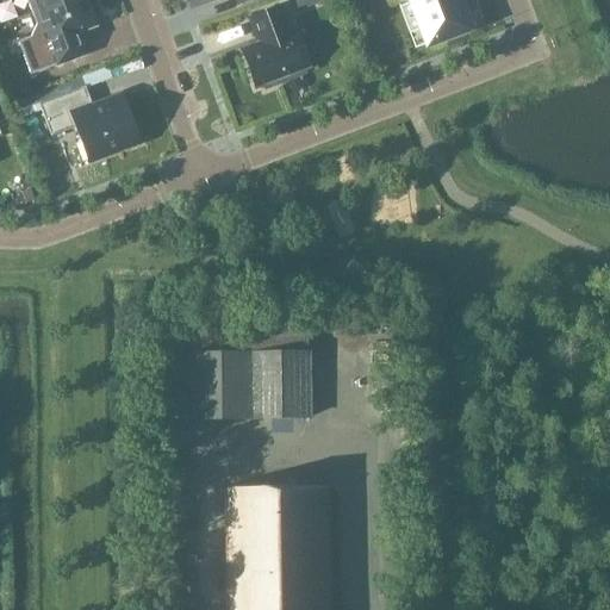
[(1,0),(2,1),(5,0),(22,0),(26,2),(31,14),(67,0),(1,0)]
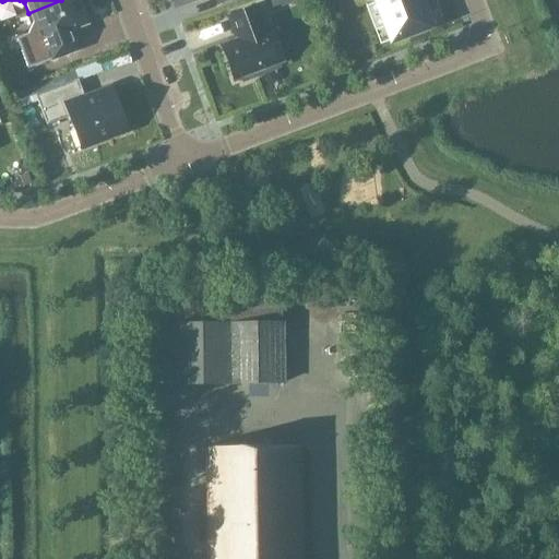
[(83,8),(80,6),(76,0),(61,0),(28,13),(32,23),(27,34),(15,38),(27,69),(52,59),(52,60),(78,50),(70,30),(74,32),(81,28),(82,25),(86,24),(85,20),(86,16),(83,8)]
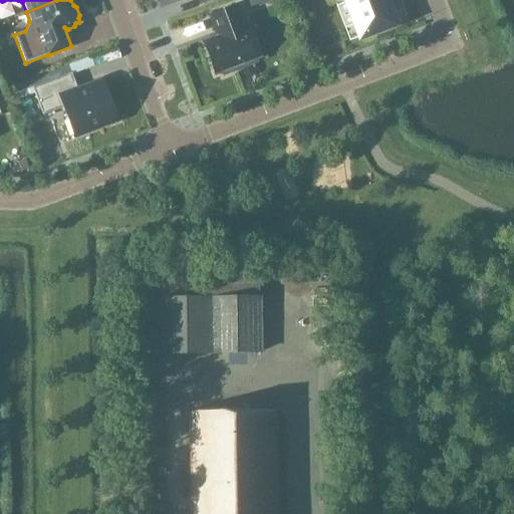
[(78,0),(83,21),(97,17),(92,0),(78,0)]
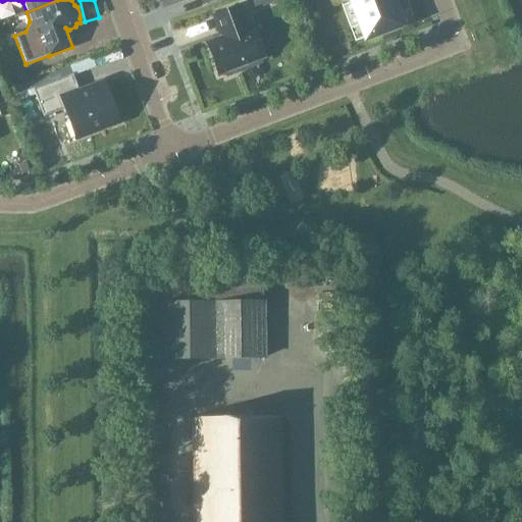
[(329,0),(343,46),(361,41),(349,0),(329,0)]
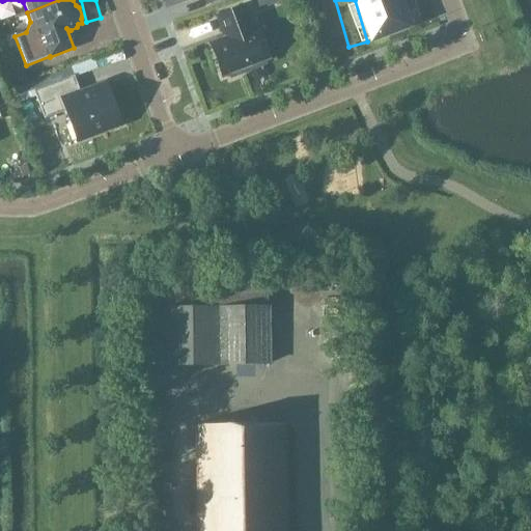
[(362,0),(376,36),(390,31),(391,35),(403,30),(402,26),(407,25),(396,0),(362,0)]
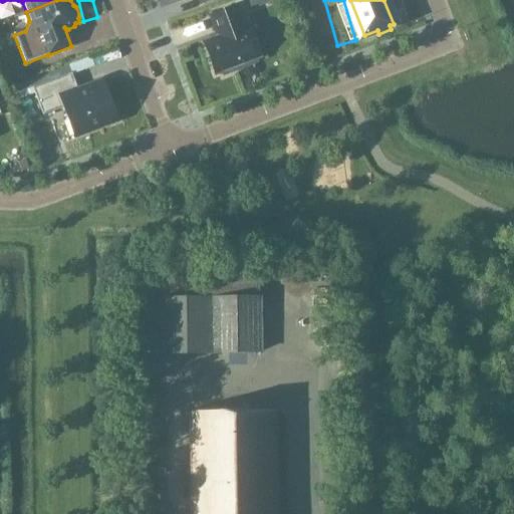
[(247,25),(242,27),(235,7),(210,16),(218,37),(203,42),(215,73),(221,71),(222,75),(237,70),(235,66),(259,56),(247,25)]
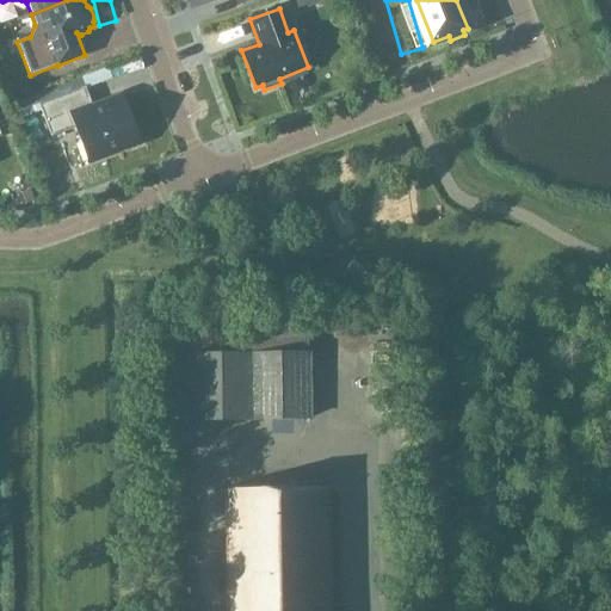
[(121,96),(91,106),(84,87),(38,104),(50,137),(75,128),(88,164),(139,144),(121,96)]
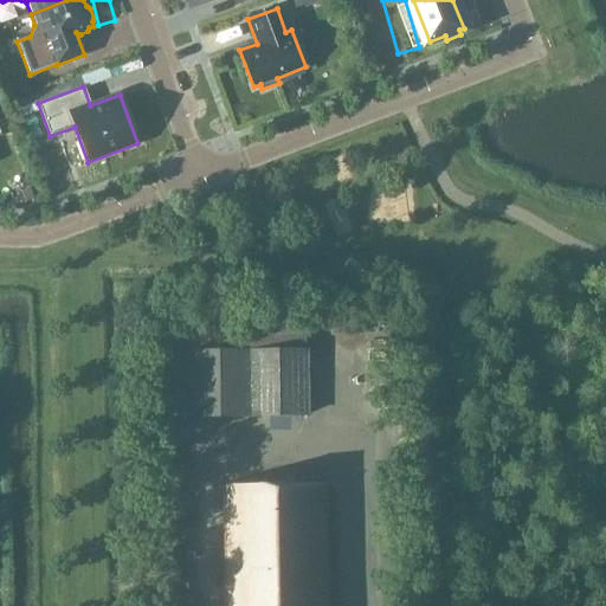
[(249,416),(308,416),(307,350),(305,350),(304,317),(152,321),(153,417),(189,417),(189,418),(249,417),(249,416)]
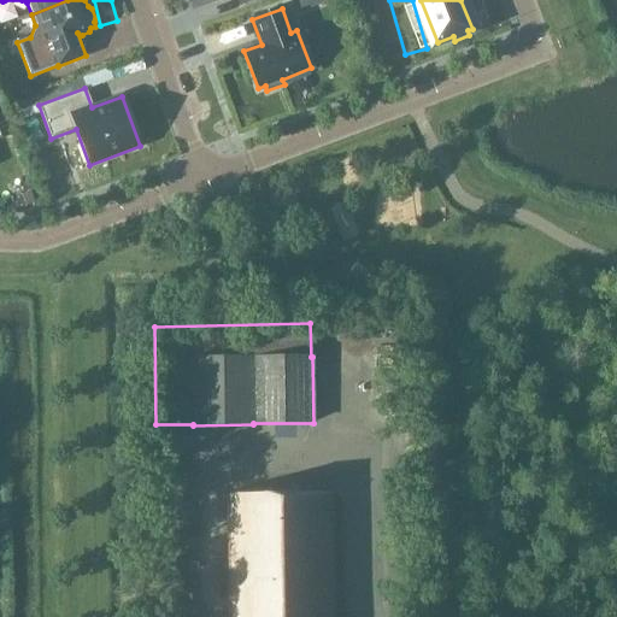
[(333,616),(331,495),(227,497),(229,616),(333,616)]
